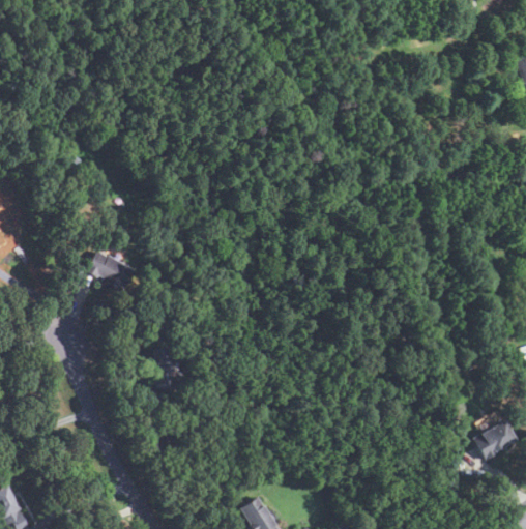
[(525,87),(517,57),(525,54),(525,87)]
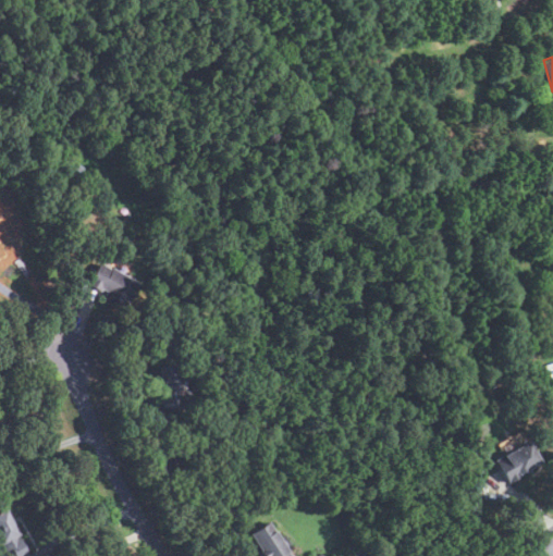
[(90,285),(102,264),(142,286),(130,309),(108,297),(110,293),(105,289),(103,292),(90,285)]
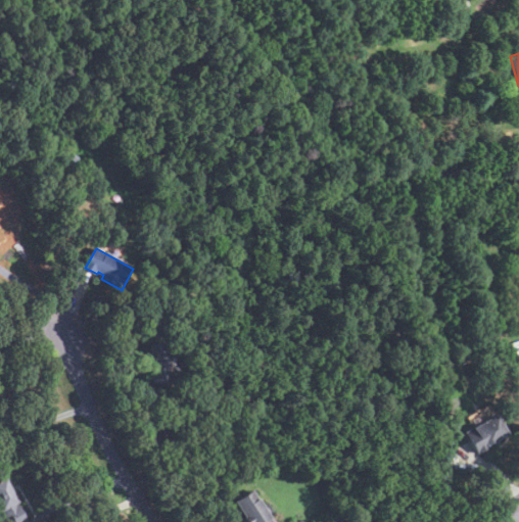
[(151,387),(147,371),(154,370),(153,364),(150,365),(148,354),(151,353),(150,346),(169,342),(174,365),(177,365),(179,373),(176,374),(177,381),(151,387)]
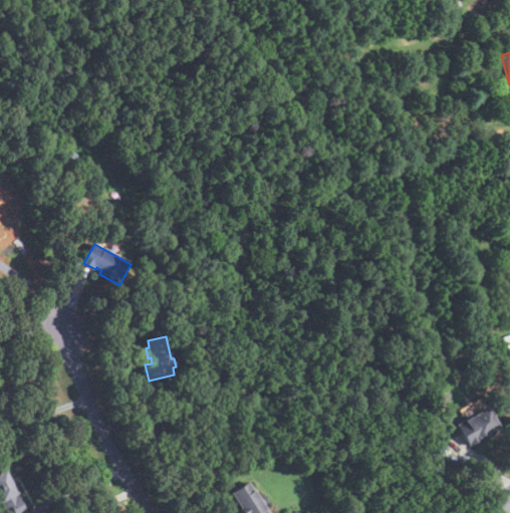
[(471,447),(460,427),(469,422),(468,419),(492,405),(503,425),(483,436),(485,439),(471,447)]
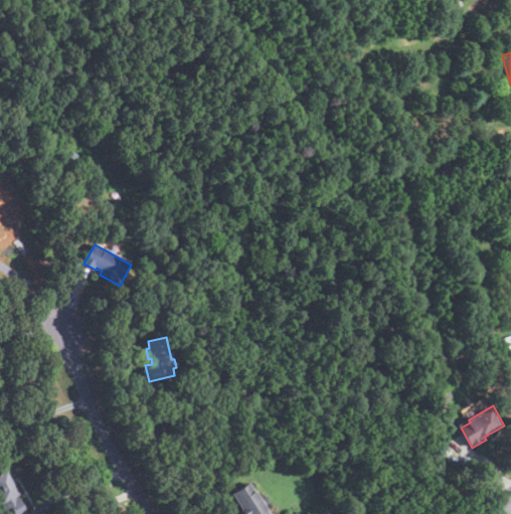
[(8,513),(3,503),(4,502),(0,495),(0,474),(7,471),(20,494),(16,497),(17,498),(19,497),(28,513),(8,513)]
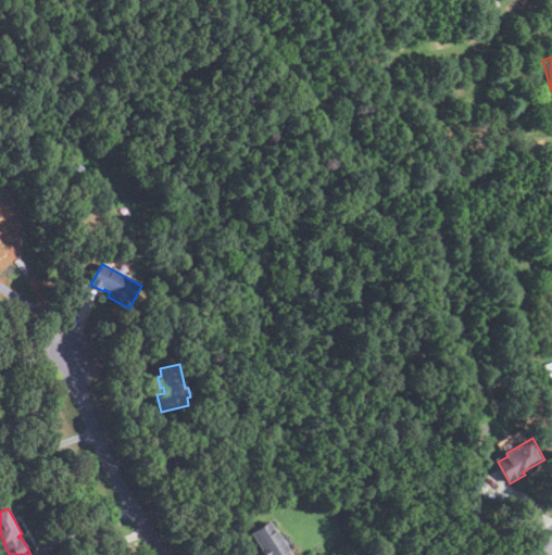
[(265,554),(252,532),(271,520),(276,529),(280,527),(293,549),(291,551),(293,554),(265,554)]
